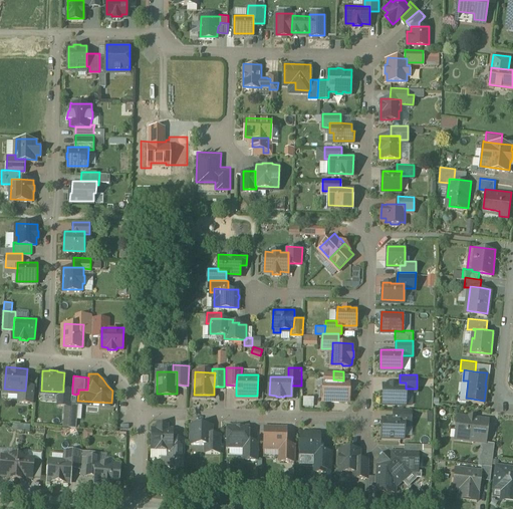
[(325,379),(325,385),(323,385),(323,394),(324,394),(324,399),(347,400),(347,394),(349,394),(349,386),(347,386),(348,379),(347,379),(347,380),(343,380),(333,379),(325,379)]
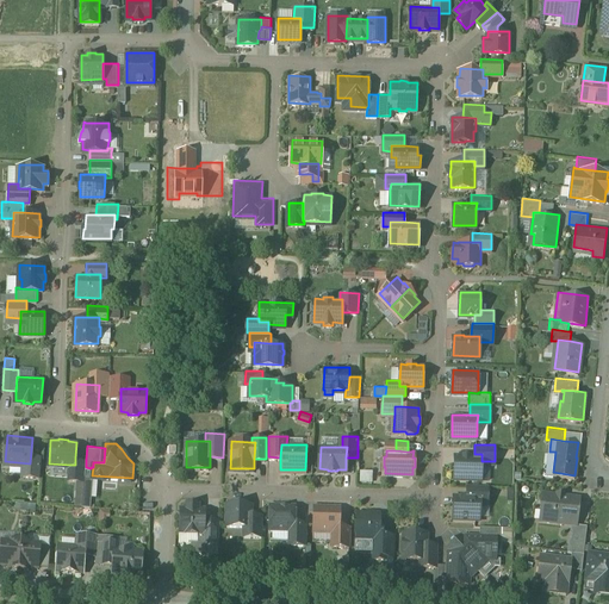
[(474,454),(455,454),(455,477),(482,477),(482,461),(482,454),(474,454)]
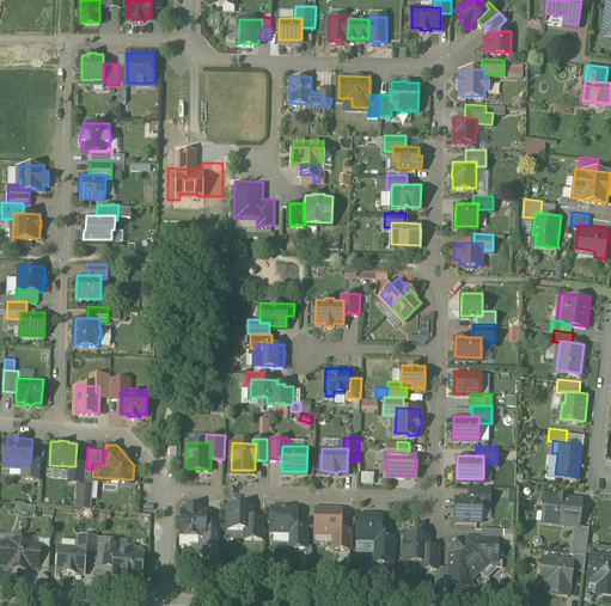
[(86,460),(75,459),(75,466),(71,466),(69,479),(85,481),(86,469),(86,460)]
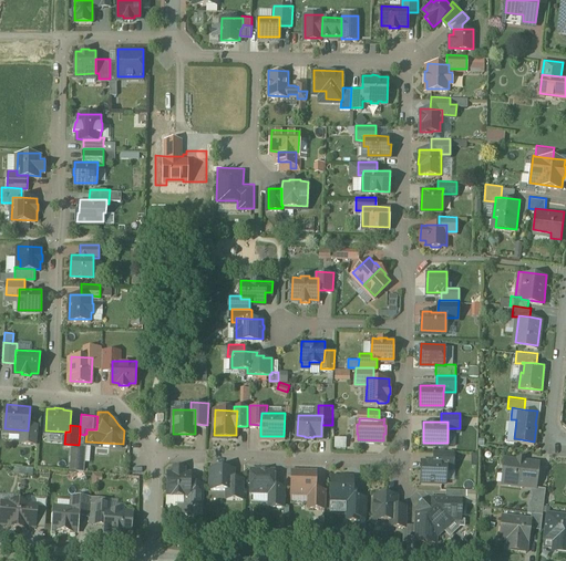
[(515,429),(508,428),(506,429),(506,436),(507,437),(514,438),(515,429)]
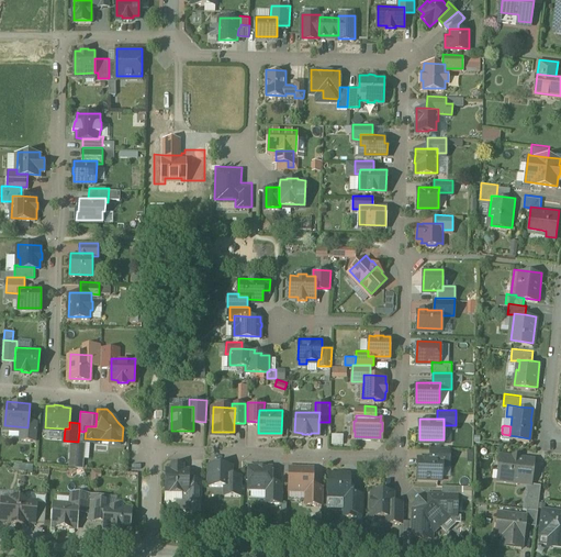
[(450,447),(430,446),(430,456),(442,456),(442,463),(450,463),(450,447)]
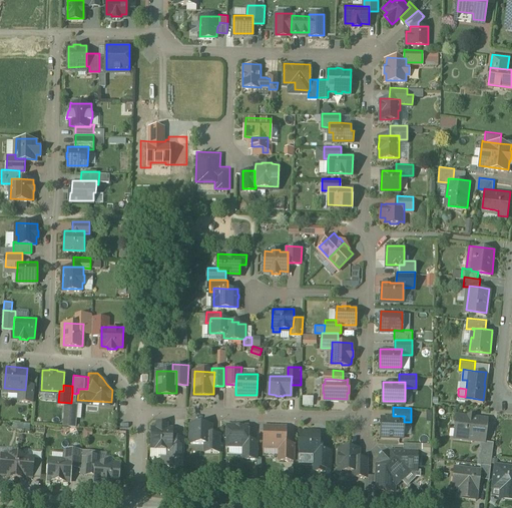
[(487,417),(459,414),(456,435),(484,439),(487,417)]
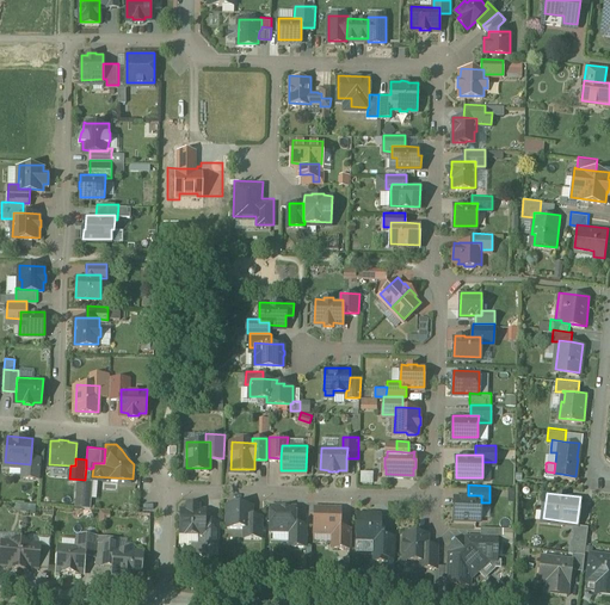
[(468,495),(455,495),(455,517),(481,518),(481,502),(481,495),(468,495)]
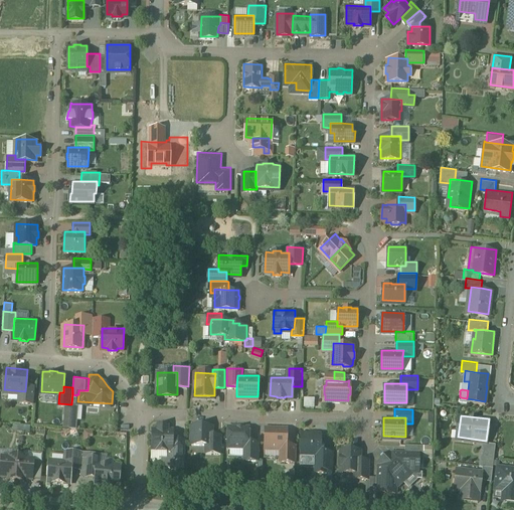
[(168,423),(158,423),(158,428),(153,427),(152,448),(171,449),(172,449),(173,438),(173,428),(168,428),(168,423)]
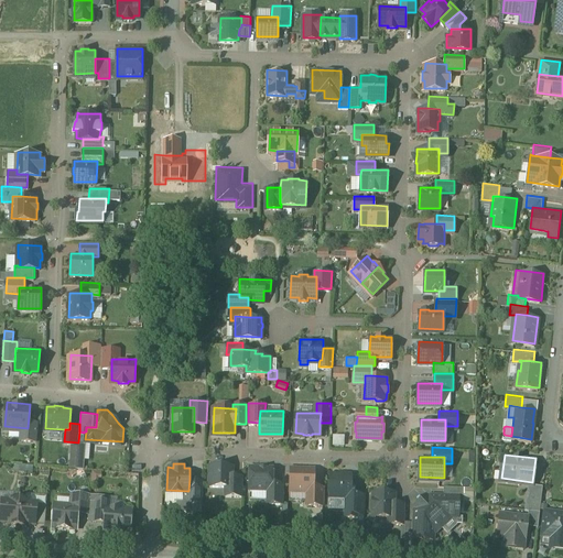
[(233,465),(210,465),(209,484),(226,484),(231,484),(233,474),(233,465)]
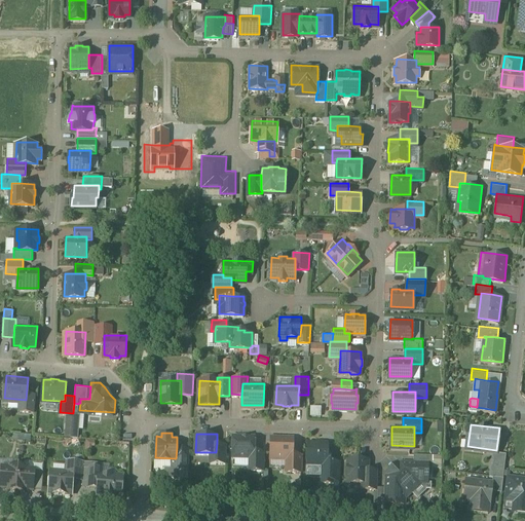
[(255,435),(233,434),(233,436),(232,437),(232,444),(233,445),(233,454),(250,455),(254,455),(254,449),(255,435)]
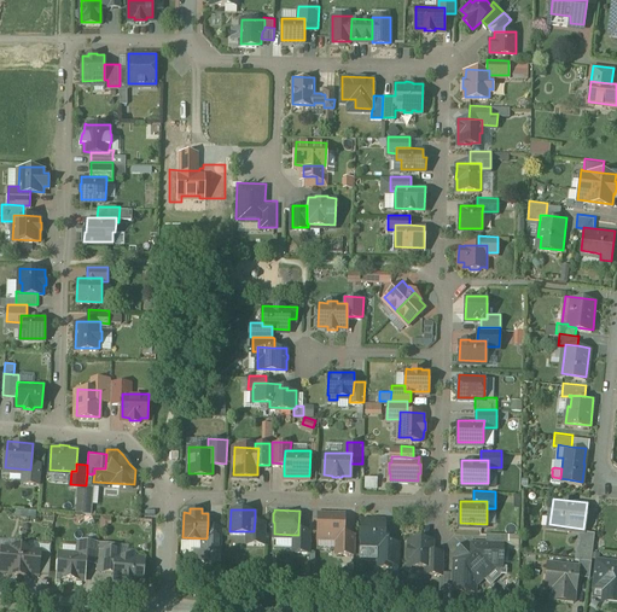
[(344,512),(319,511),(318,535),(337,535),(344,536),(344,531),(344,512)]
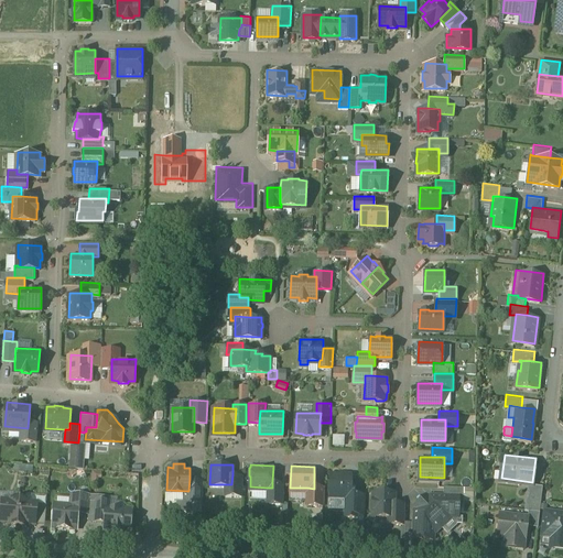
[(352,472),(331,472),(331,479),(329,479),(329,489),(331,489),(331,495),(346,496),(354,496),(354,492),(354,485),(350,485),(352,472)]
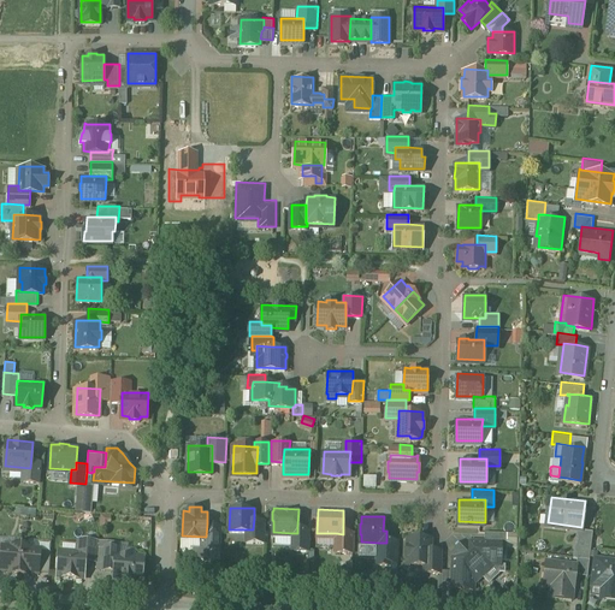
[(266,519),(254,519),(253,529),(247,529),(247,540),(265,540),(266,519)]
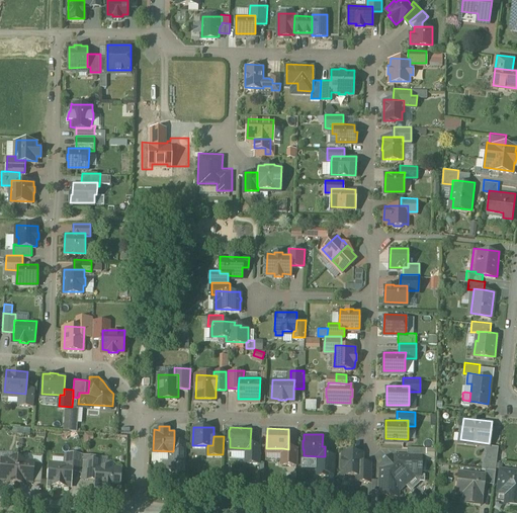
[(186,441),(174,440),(173,451),(172,451),(172,458),(186,459),(186,441)]
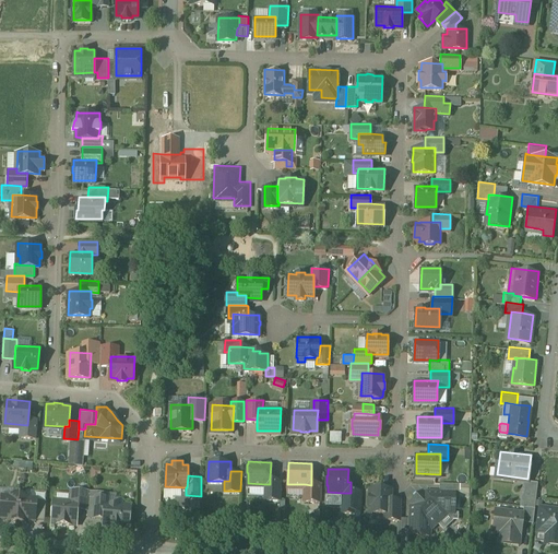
[(281,479),(270,478),(270,484),(265,484),(265,497),(281,498),(281,479)]
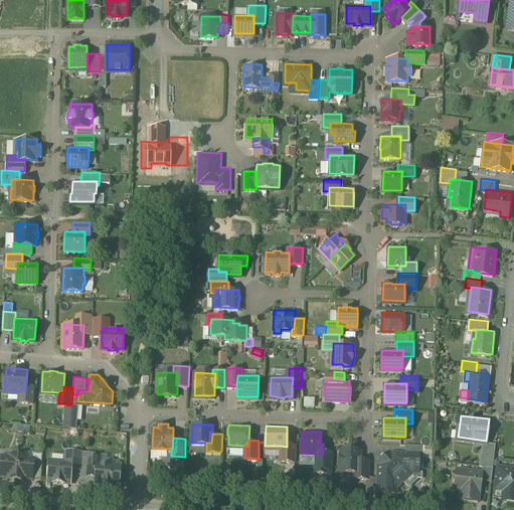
[(296,443),(287,443),(287,447),(281,446),(281,459),(295,459),(296,443)]
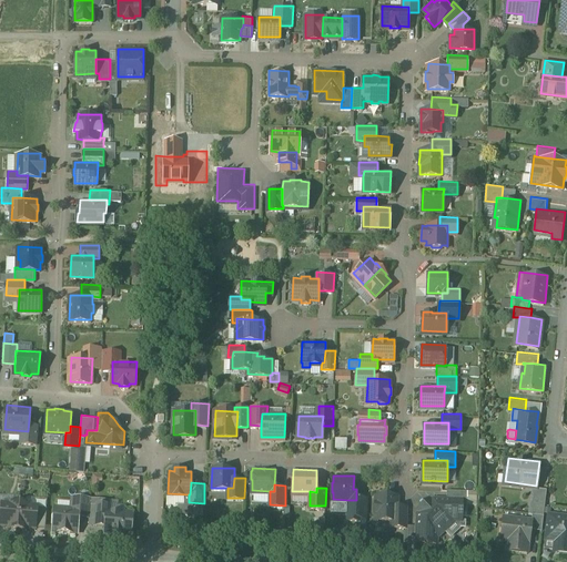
[(467,489),(447,488),(447,498),(462,498),(462,501),(467,502),(467,489)]
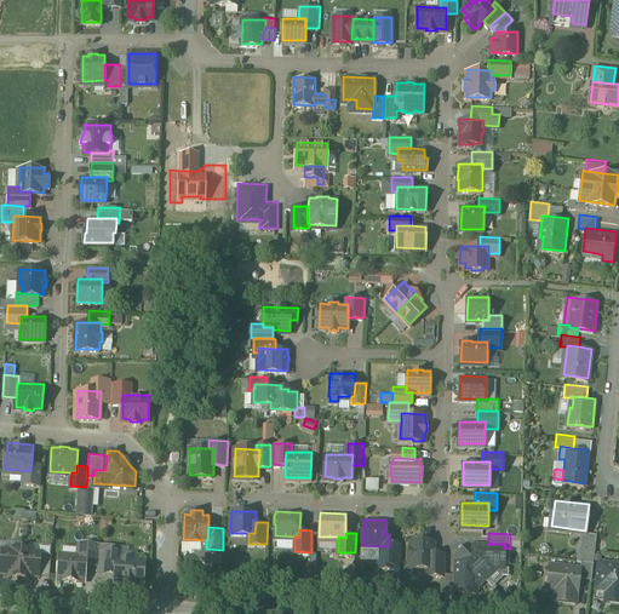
[(596,535),(584,534),(582,558),(594,560),(596,535)]
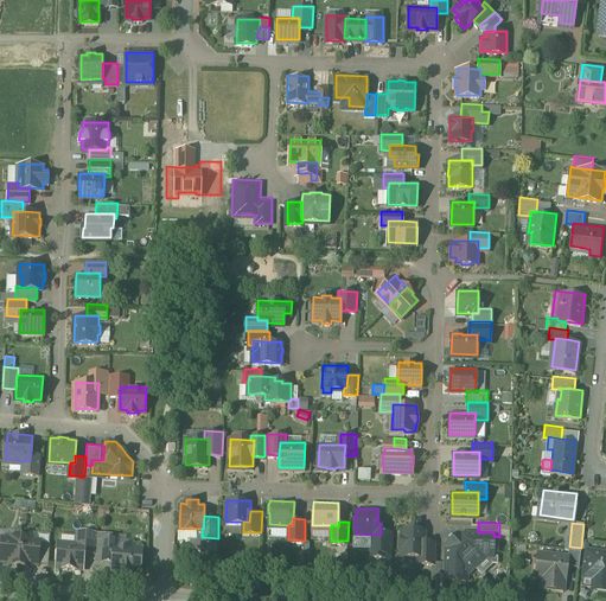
[(425,529),(402,529),(401,536),(400,536),(400,545),(401,545),(401,554),(419,554),(425,555),(425,539),(425,529)]
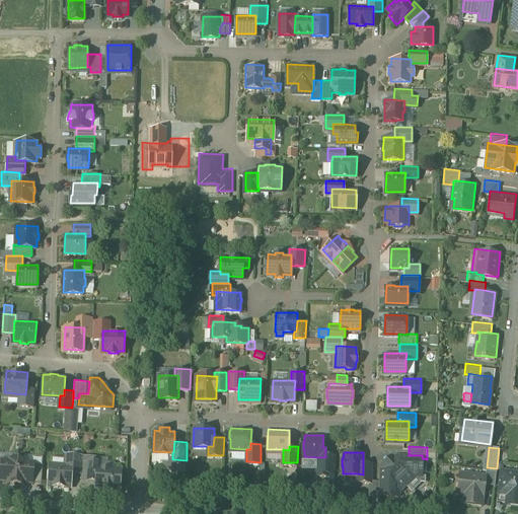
[(335,453),(325,453),(325,457),(318,457),(318,473),(327,473),(327,471),(335,471),(335,453)]
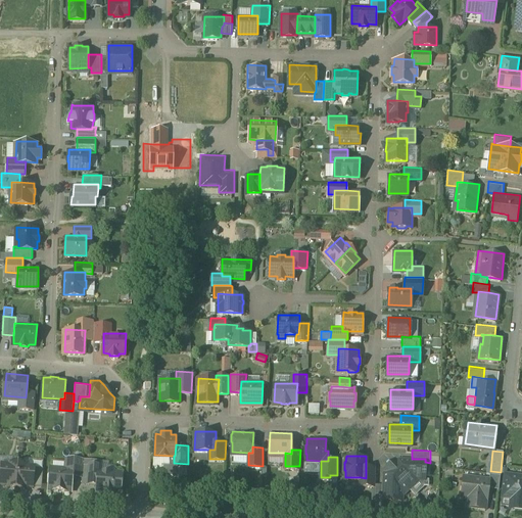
[(412,459),(399,458),(397,460),(395,459),(385,468),(387,470),(384,472),(384,482),(384,498),(401,499),(401,493),(420,476),(425,477),(425,462),(425,459),(412,459)]
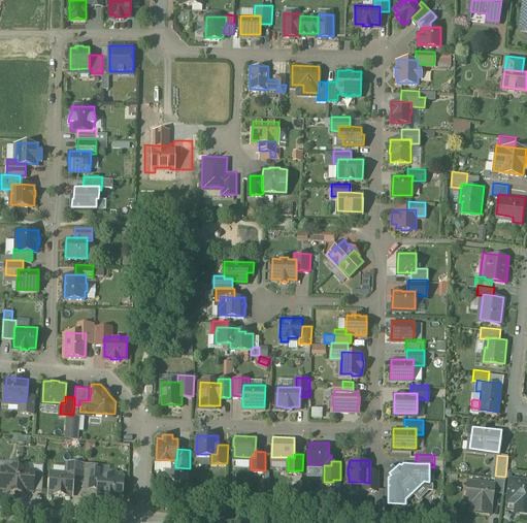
[(9,466),(2,466),(2,467),(1,487),(8,487),(8,489),(17,490),(19,465),(9,465),(9,466)]
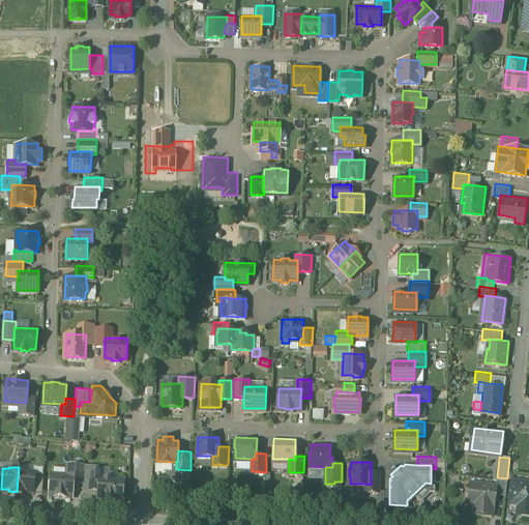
[(28,468),(19,467),(17,492),(26,492),(26,490),(33,491),(35,472),(35,470),(28,470),(28,468)]
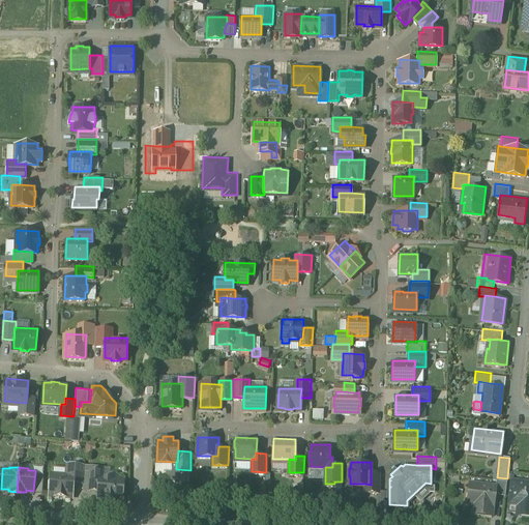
[(101,470),(91,469),(90,470),(89,489),(98,489),(99,476),(100,476),(101,470)]
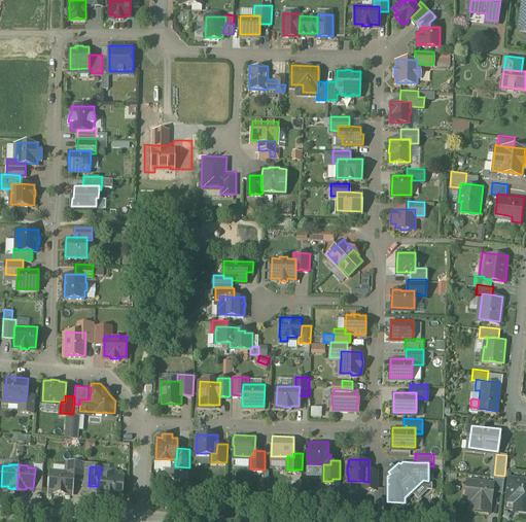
[(51,492),(72,493),(73,468),(51,467),(51,492)]
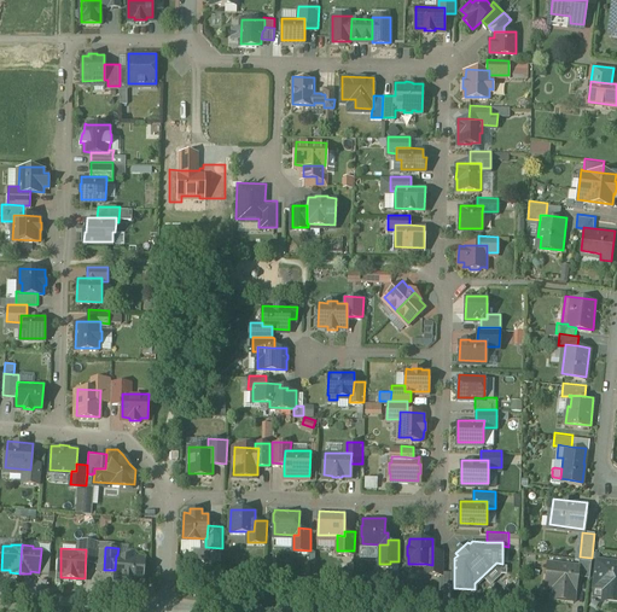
[(444,551),(432,549),(432,565),(426,564),(426,571),(444,572),(444,570),(444,551)]
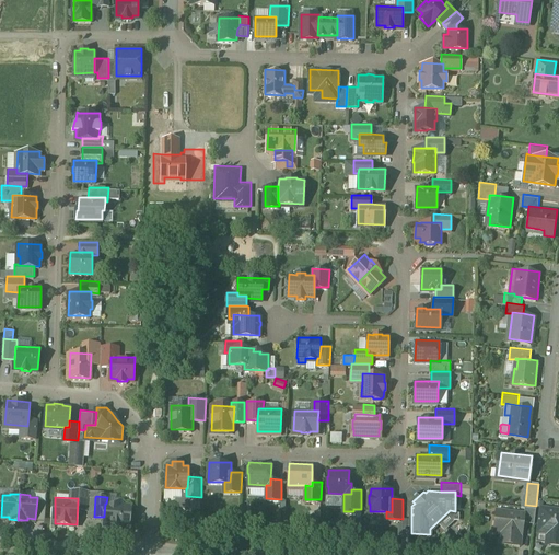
[(46,500),(37,499),(35,519),(45,520),(46,500)]
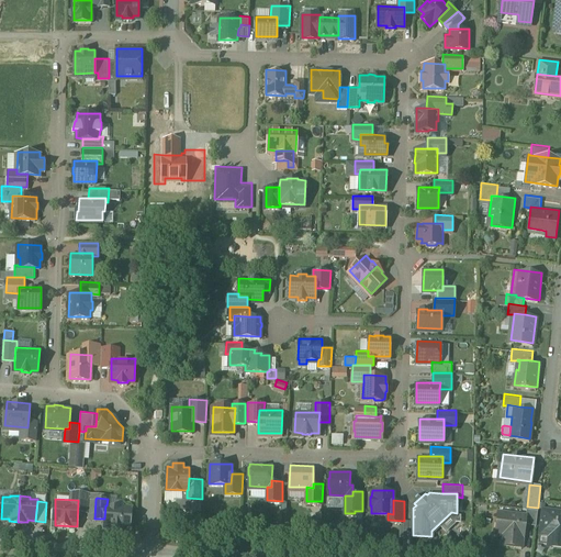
[(107,505),(105,505),(104,519),(104,526),(113,527),(112,528),(121,530),(121,527),(130,528),(131,507),(107,505)]
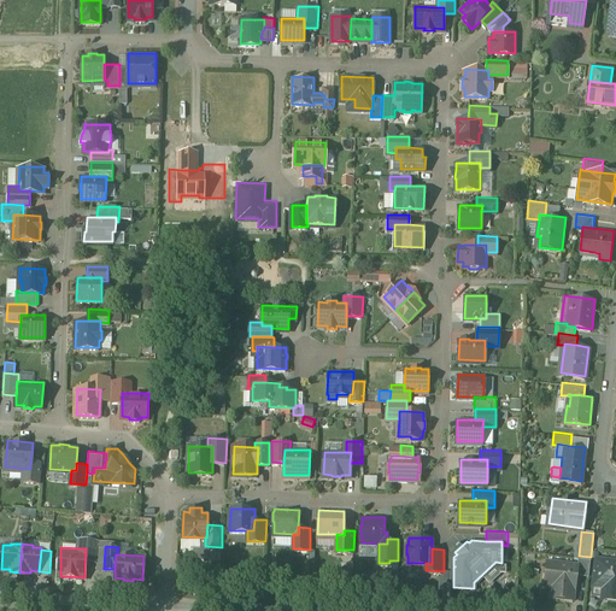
[(591,557),(579,556),(579,562),(579,571),(590,573),(591,557)]
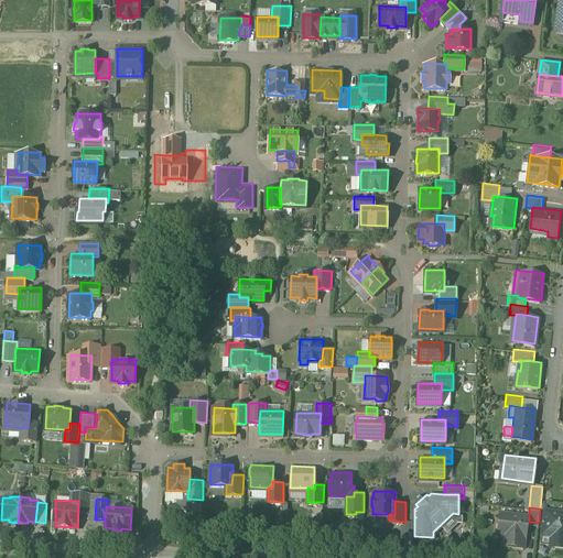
[(562,510),(545,509),(542,531),(551,532),(550,543),(562,544),(562,510)]
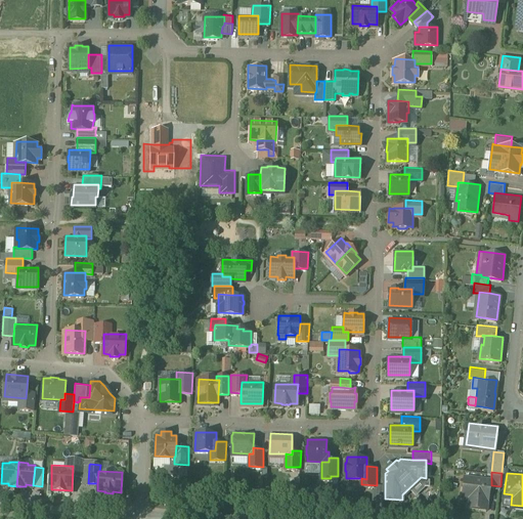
[(491,477),(465,475),(464,484),(467,485),(466,494),(469,494),(468,506),(487,508),(488,498),(489,498),(491,485),(491,477)]
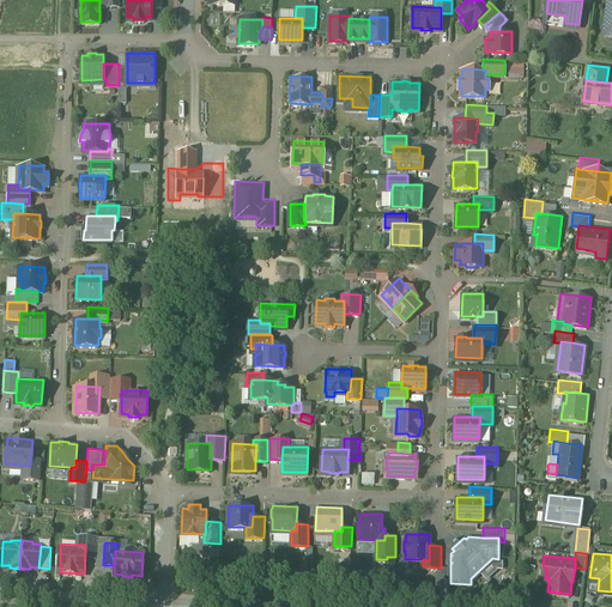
[(450,565),(441,565),(441,568),(440,574),(448,574),(447,583),(450,583),(450,565)]
